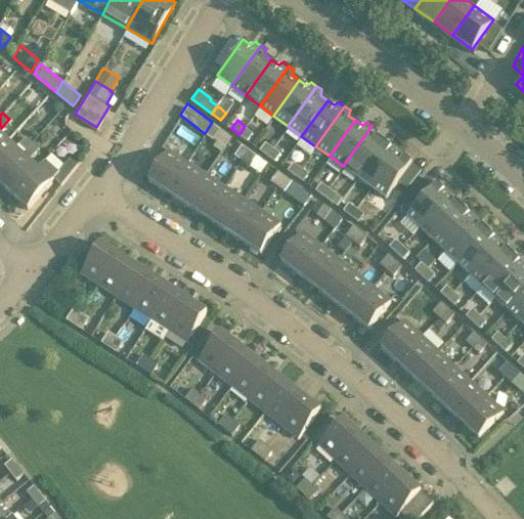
[(212,138),(220,127),(212,122),(205,133),(212,138)]
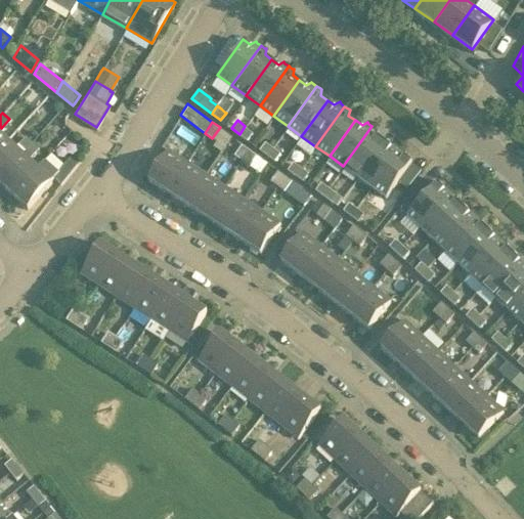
[(247,139),(253,131),(245,126),(239,134),(247,139)]
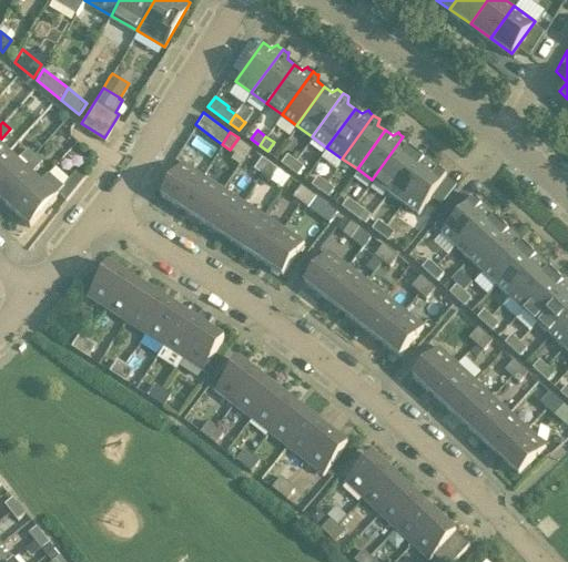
[(387,191),(415,152),(408,146),(409,140),(407,140),(403,136),(372,180),(387,191)]
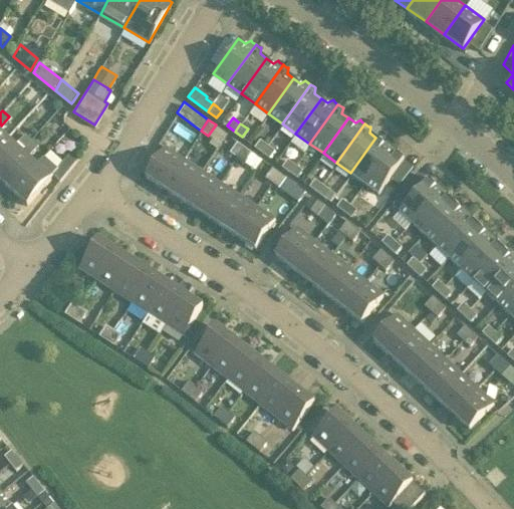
[(25,132),(17,140),(24,146),(31,138),(25,132)]
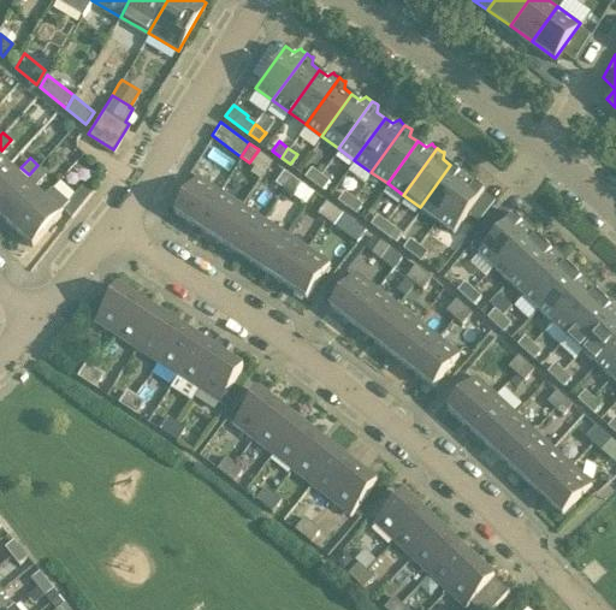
[(73,159),(58,187),(71,194),(86,166),(73,159)]
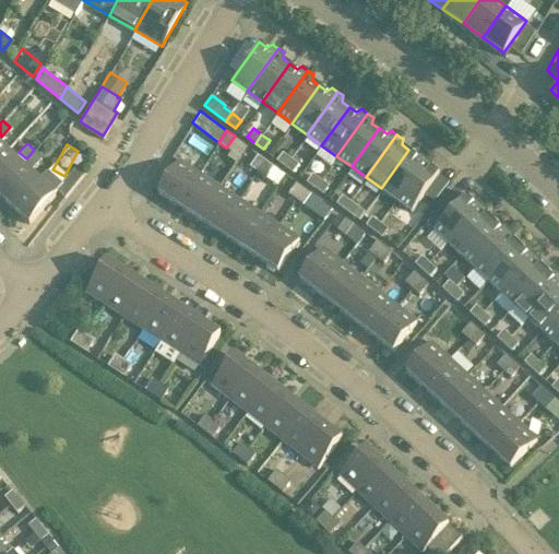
[(0,187),(23,163),(7,149),(0,155),(0,187)]
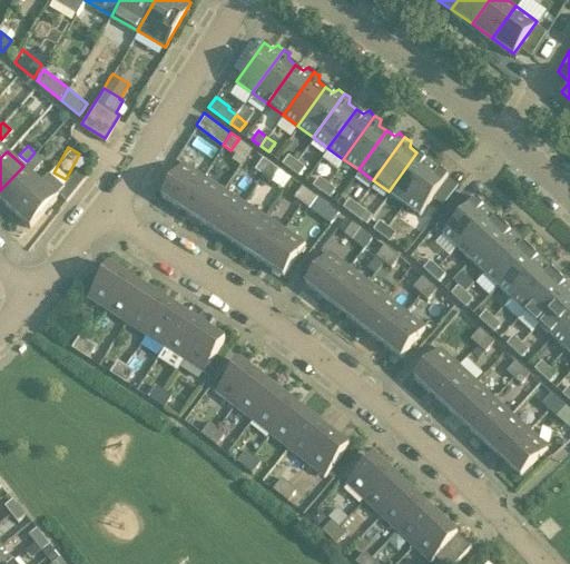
[(33,168),(42,159),(35,152),(27,161),(33,168)]
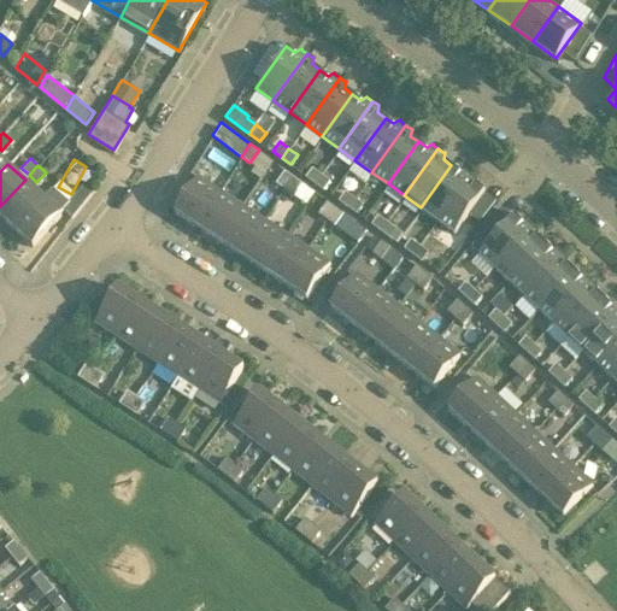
[(312,165),(305,175),(315,181),(321,172),(312,165)]
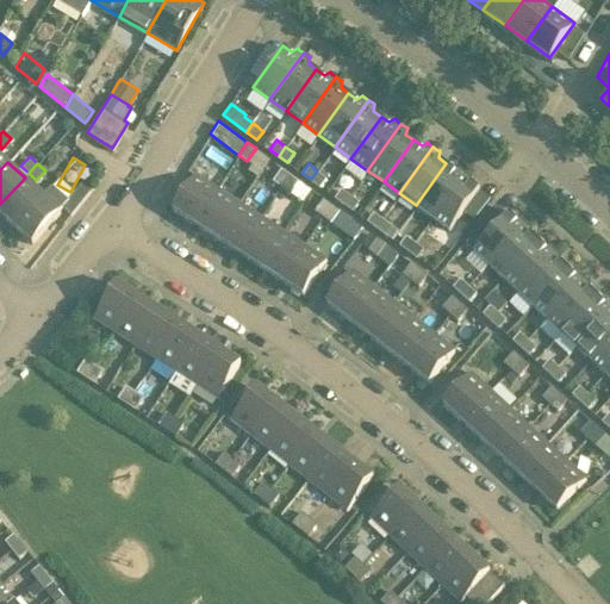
[(431,217),(466,170),(461,168),(460,166),(454,169),(446,163),(416,205),(431,217)]
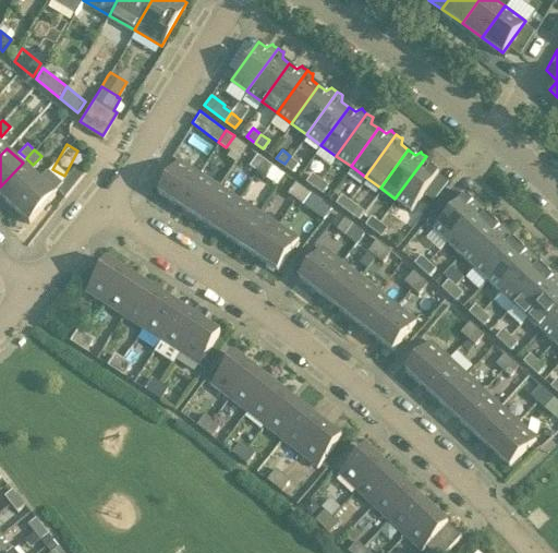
[(257,152),(249,164),(256,169),(264,157),(257,152)]
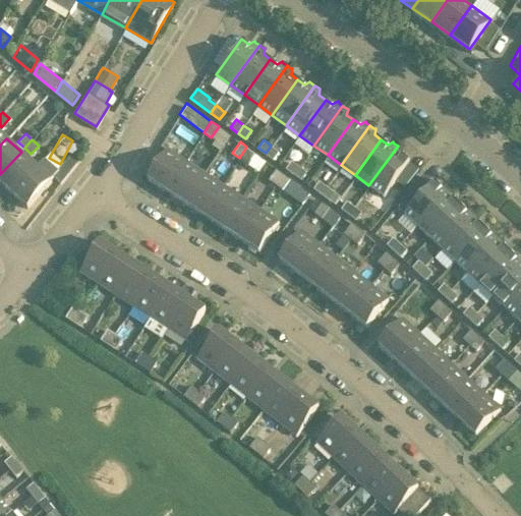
[(273,159),(279,151),(271,146),(266,153),(273,159)]
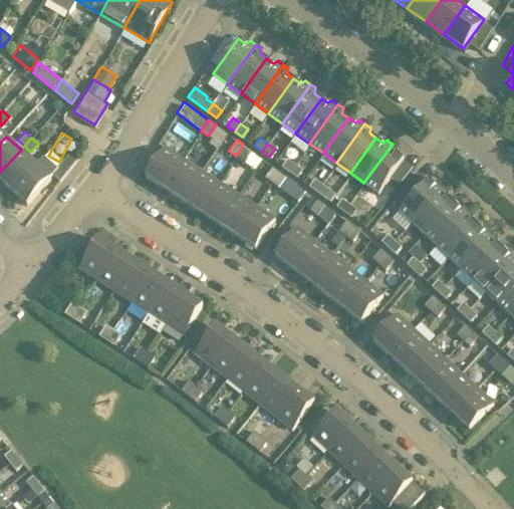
[(378,193),(404,158),(397,153),(398,147),(396,147),(393,144),(363,183),(378,193)]
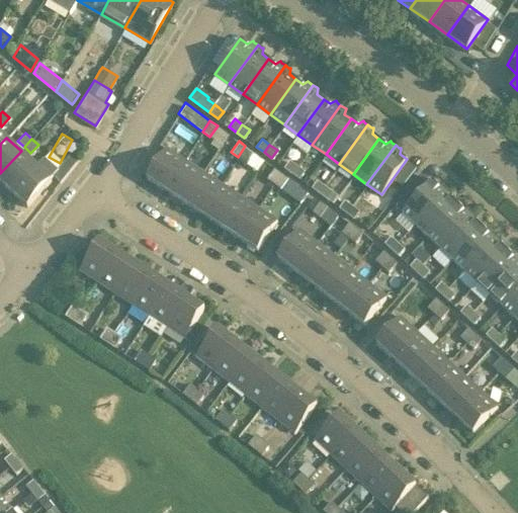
[(245,162),(253,152),(245,146),(238,157),(245,162)]
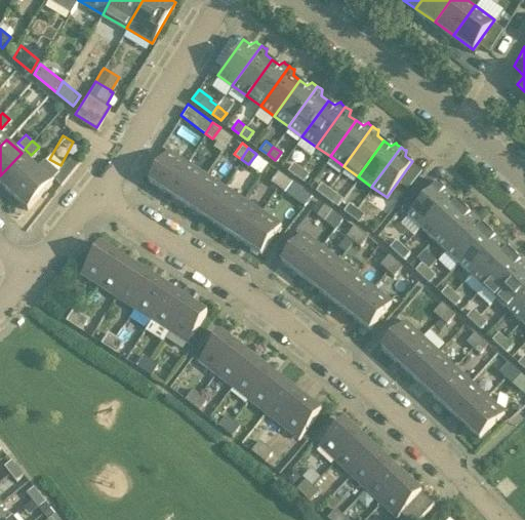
[(167,191),(188,161),(168,149),(149,178),(167,191)]
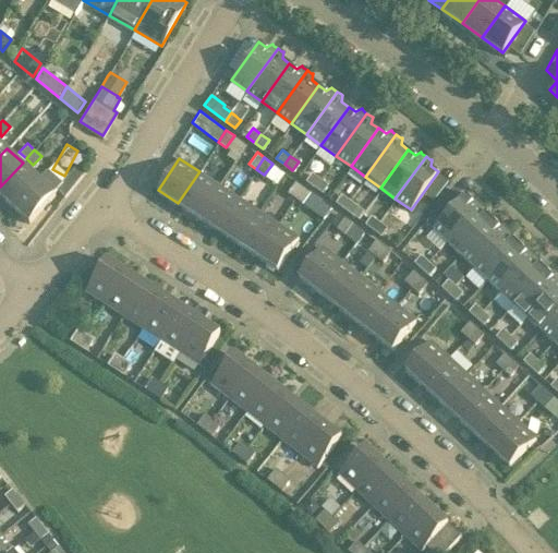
[(23,163),(0,187),(0,193),(13,205),(38,177),(23,163)]
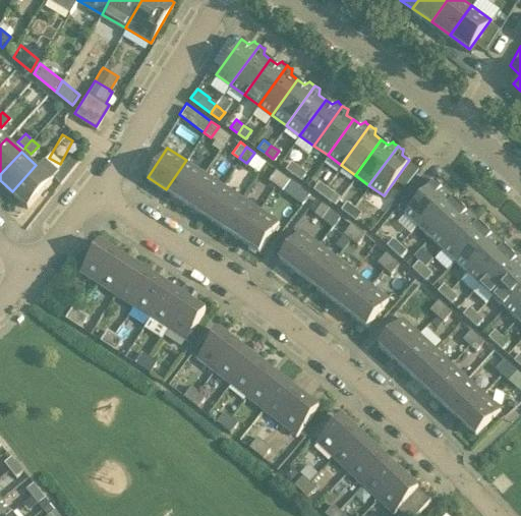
[(60,182),(76,163),(69,156),(57,169),(44,157),(36,165),(12,191),(27,206),(51,179),(50,178),(53,175),(60,182)]
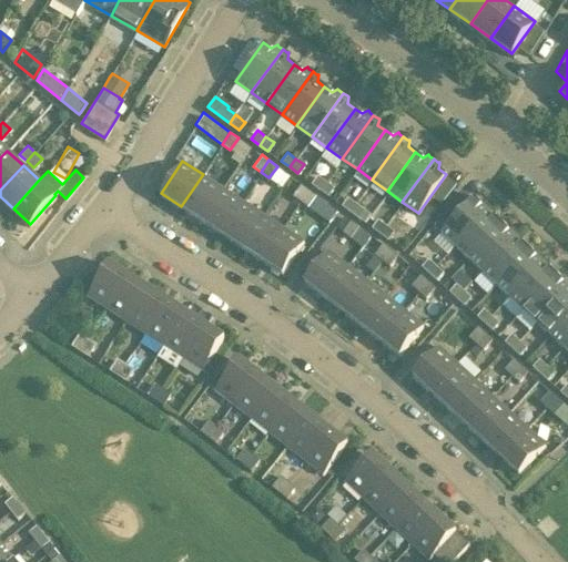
[(203,174),(181,206),(201,220),(223,187),(203,174)]
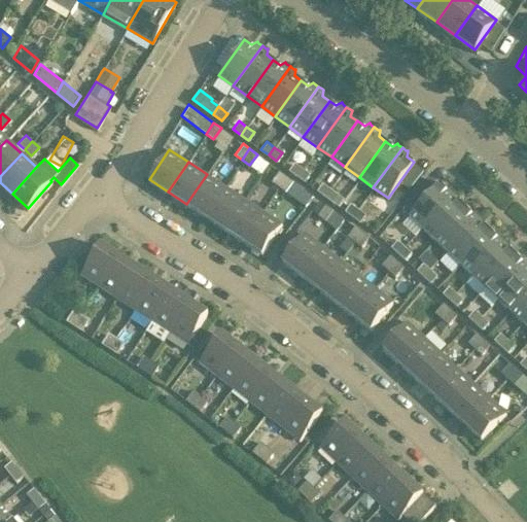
[(294,162),(289,169),(296,175),(303,167),(294,162)]
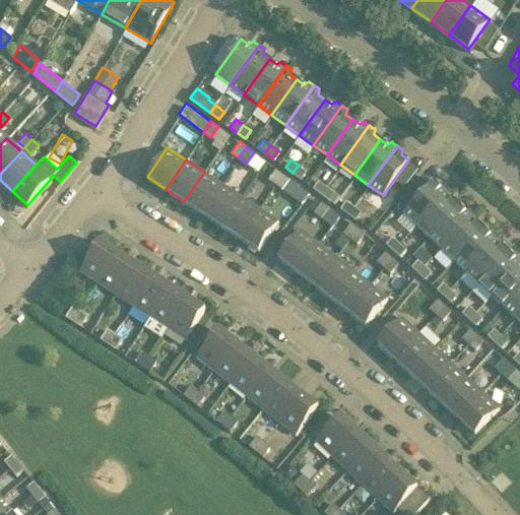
[(301,178),(306,171),(299,165),(293,173),(301,178)]
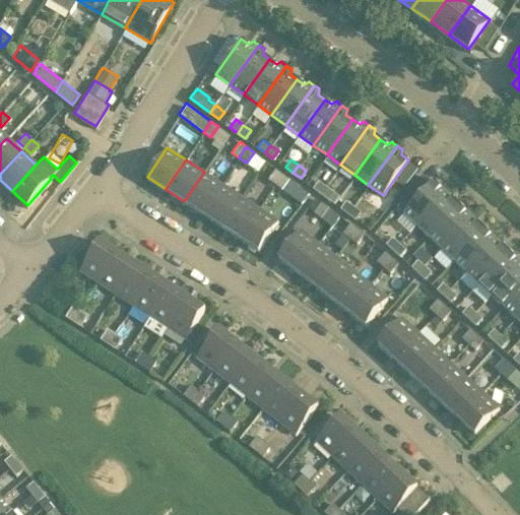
[(275,168),(267,178),(274,183),(281,172),(275,168)]
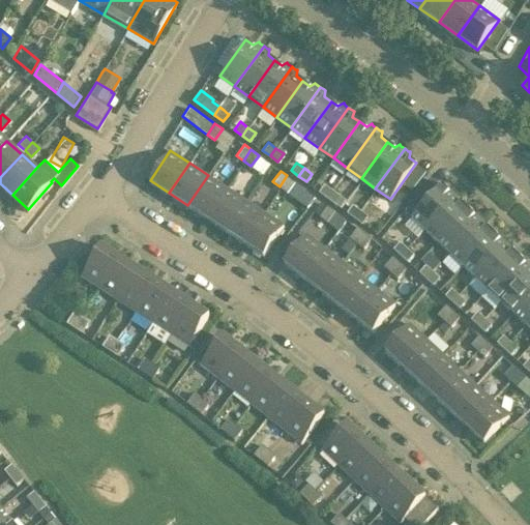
[(208,175),(187,205),(206,217),(227,186),(208,175)]
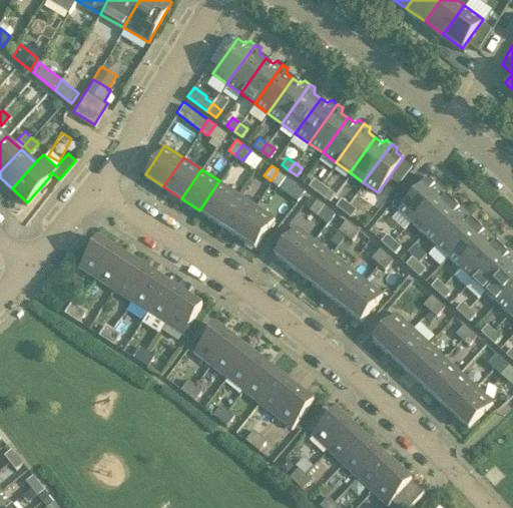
[(278,185),(286,175),(278,169),(271,180),(278,185)]
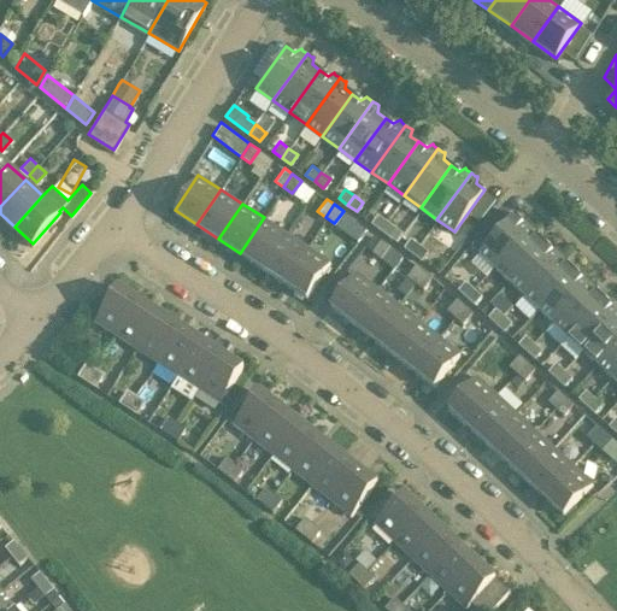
[(377,213),(371,222),(380,229),(387,219),(377,213)]
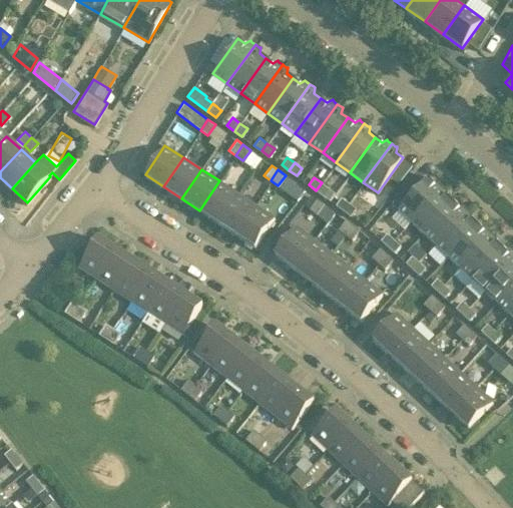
[(427,177),(398,209),(411,221),(443,186),(440,183),(439,181),(434,183),(427,177)]
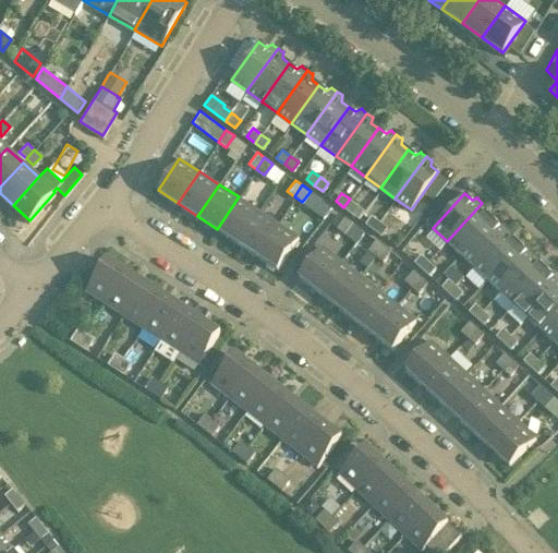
[(239,196),(217,229),(238,242),(258,209),(239,196)]
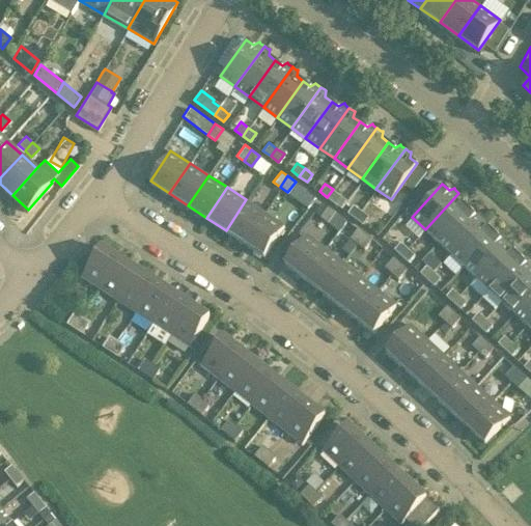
[(333,189),(327,197),(340,206),(346,198),(340,194),(333,189)]
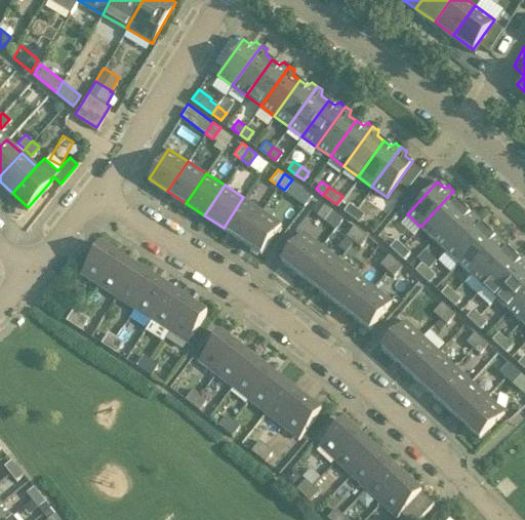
[(433,238),(462,206),(456,200),(458,194),(457,194),(453,191),(420,227),(433,238)]
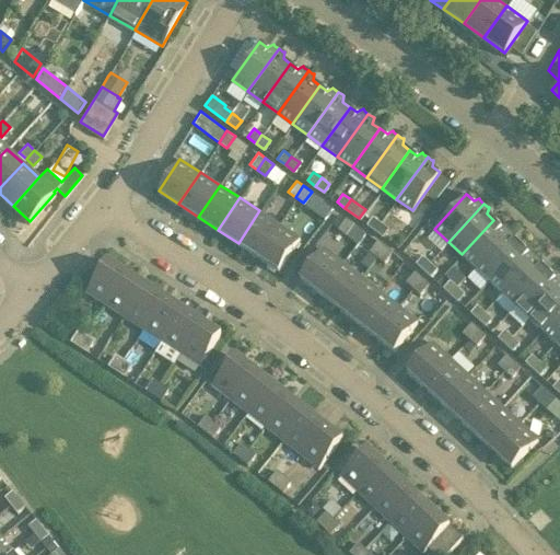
[(259,210),(238,243),(258,255),(279,223),(259,210)]
